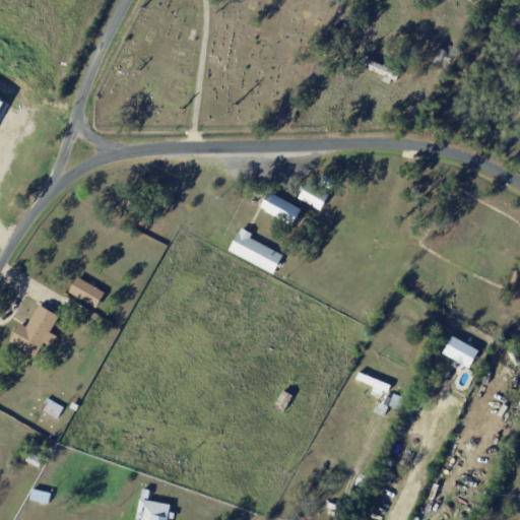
[(447,52),(442,66),(433,63),(438,48),(447,52)]
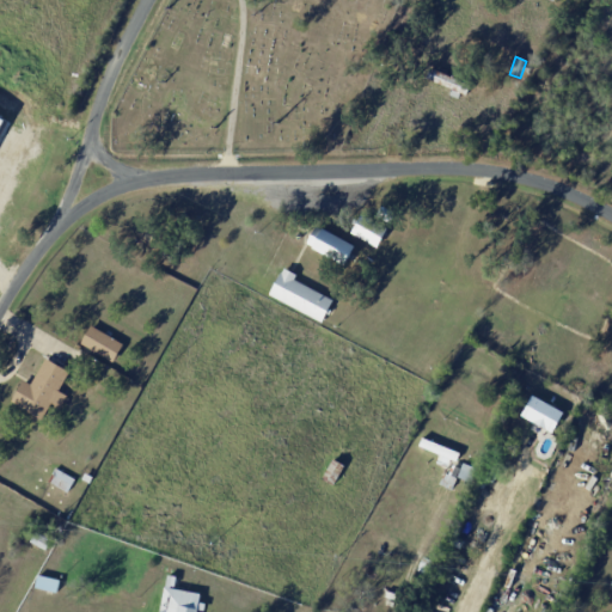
[(460,93),(426,79),(430,69),(471,86),(466,96),(460,93)]
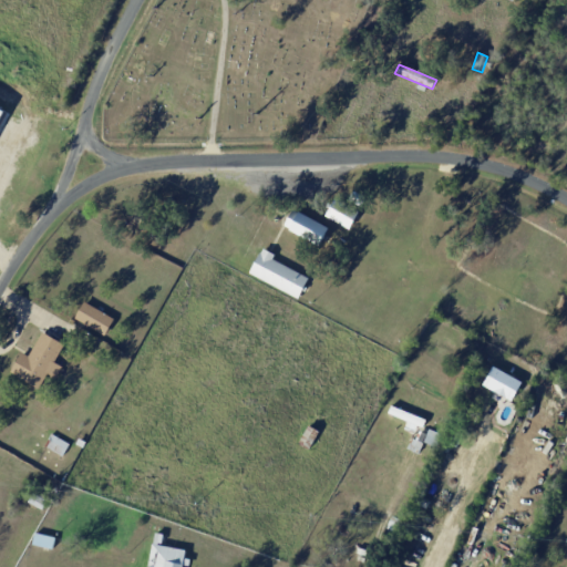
[(354,192),(366,199),(360,207),(349,199),(354,192)]
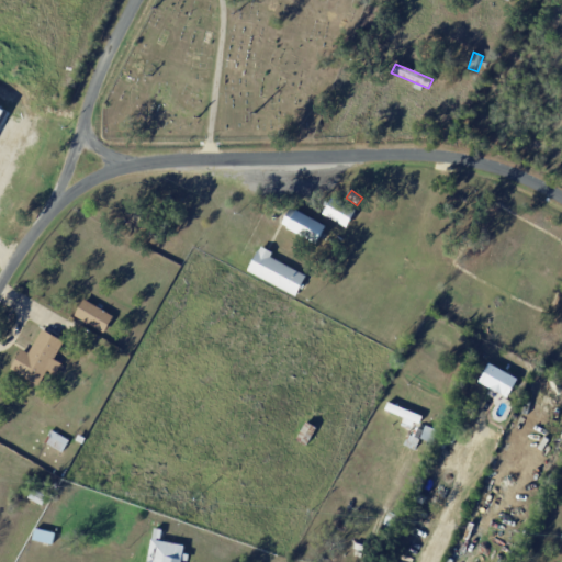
[(339,202),(355,211),(346,227),(323,214),(332,198),(339,202)]
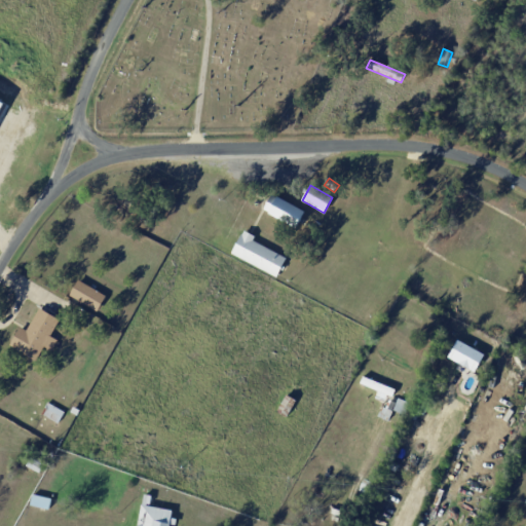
[(301,219),(297,227),(269,213),(270,212),(265,210),(272,195),(305,212),(301,219)]
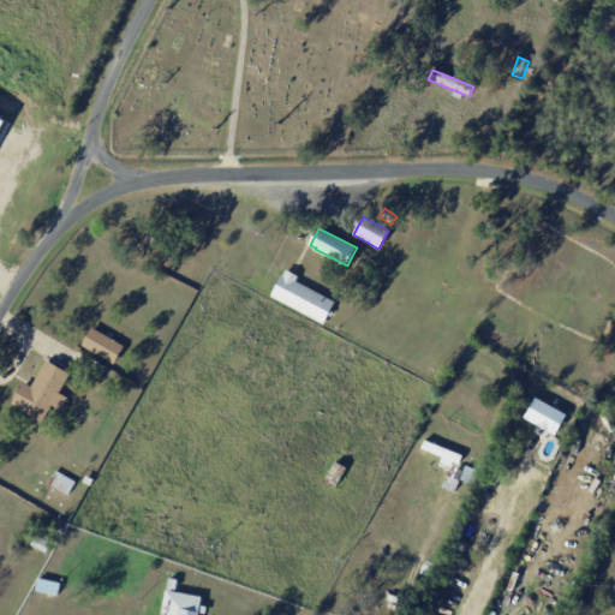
[(291,274),(298,278),(296,282),(334,303),(323,324),(270,297),(282,275),(284,275),(286,272),(291,274)]
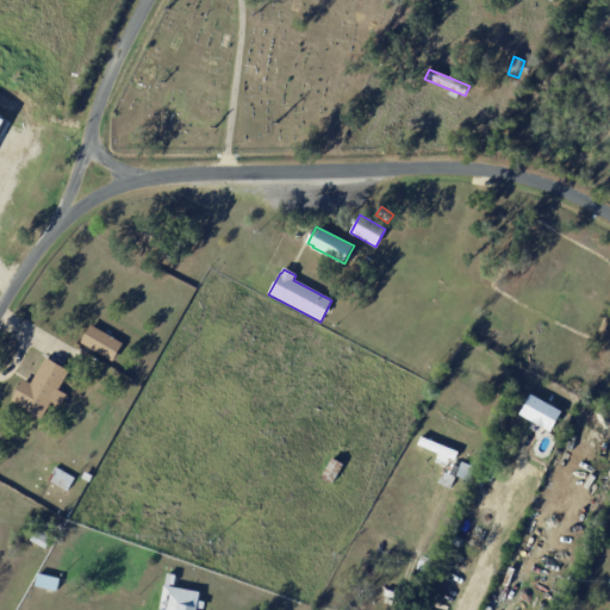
[(92,352),(80,344),(91,327),(123,344),(112,362),(92,352)]
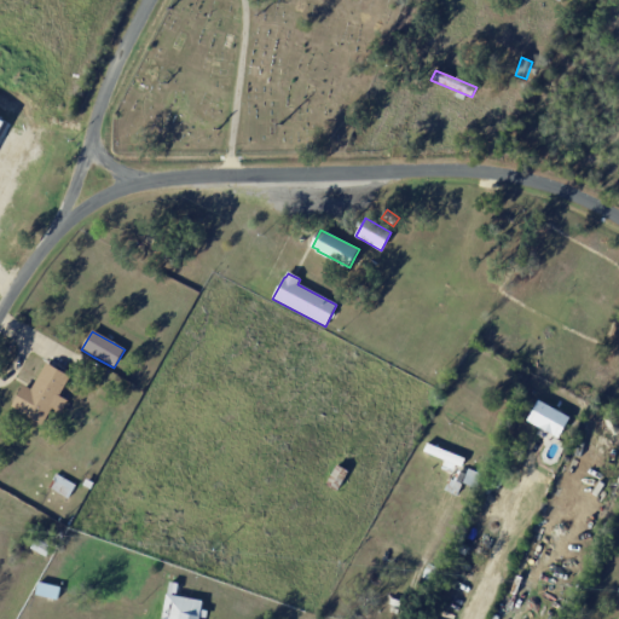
[(50,365),(70,379),(58,397),(68,403),(61,415),(51,409),(41,426),(11,408),(24,386),(30,389),(46,364),(50,365)]
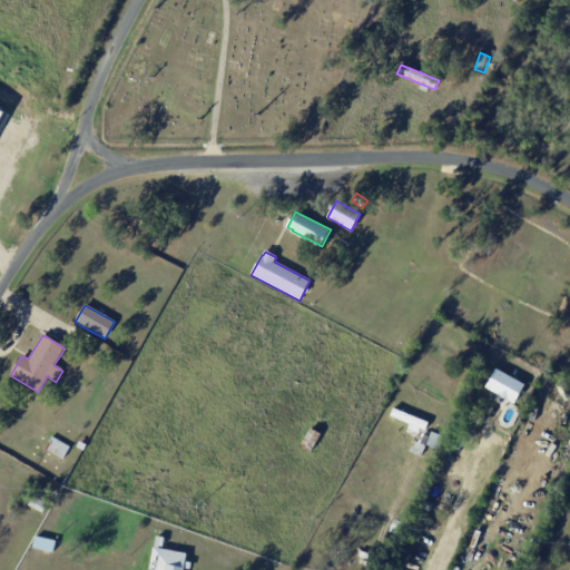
[(527,382),(495,370),(488,390),(518,402),(527,382)]
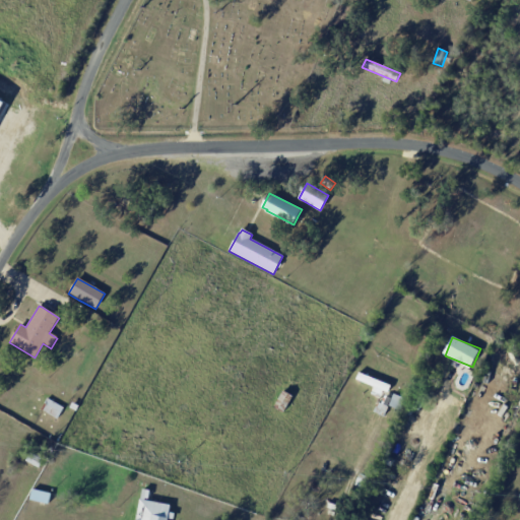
[(502,342),(494,355),(491,353),(498,340),(502,342)]
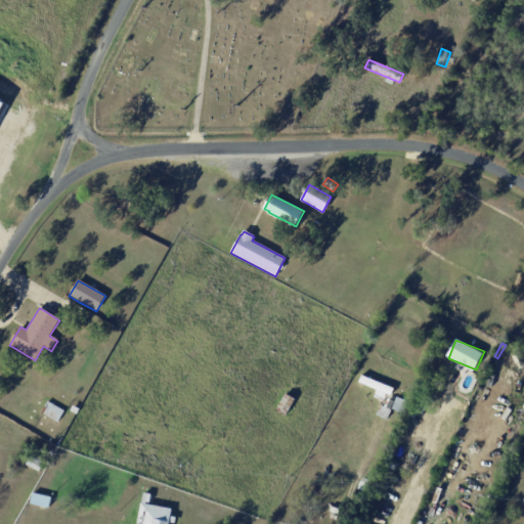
[(394,389),(392,395),(388,394),(387,394),(389,395),(388,399),(379,395),(380,391),(360,383),(362,376),(394,389)]
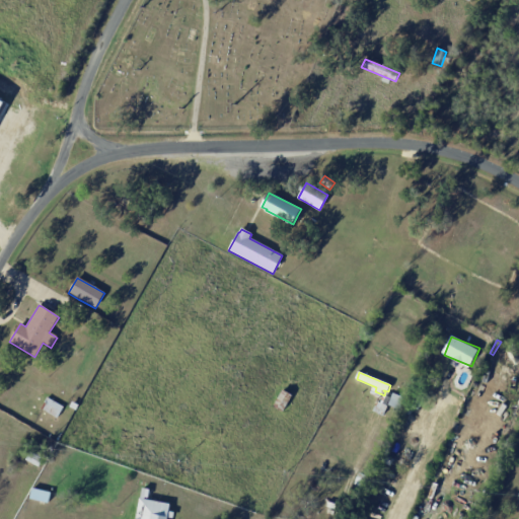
[(283,390),(293,396),(283,414),(273,408),(283,390)]
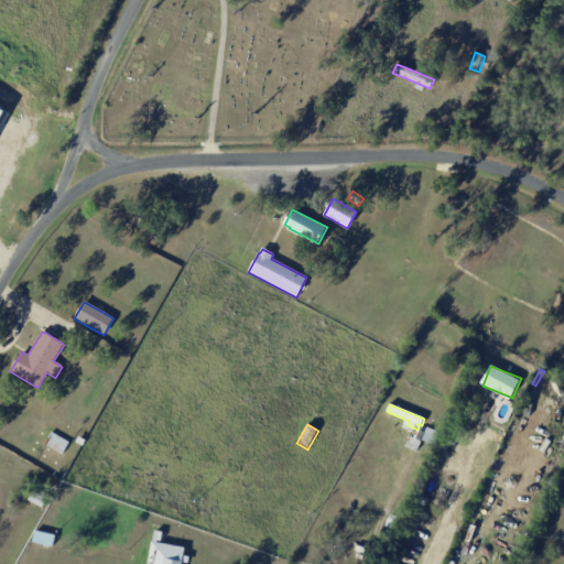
[(419,431),(424,434),(420,441),(422,442),(415,453),(404,447),(411,436),(413,438),(418,430),(419,431)]
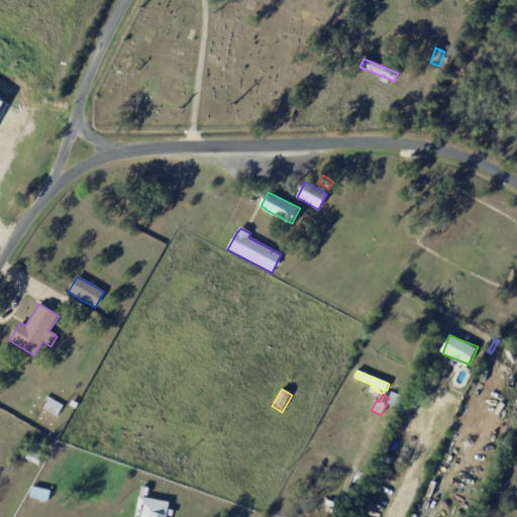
[(47,396),(64,406),(57,417),(40,408),(47,396)]
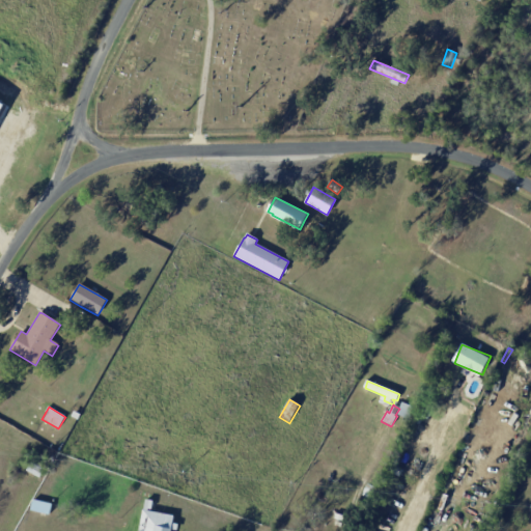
[(31,464),(45,472),(39,480),(26,472),(31,464)]
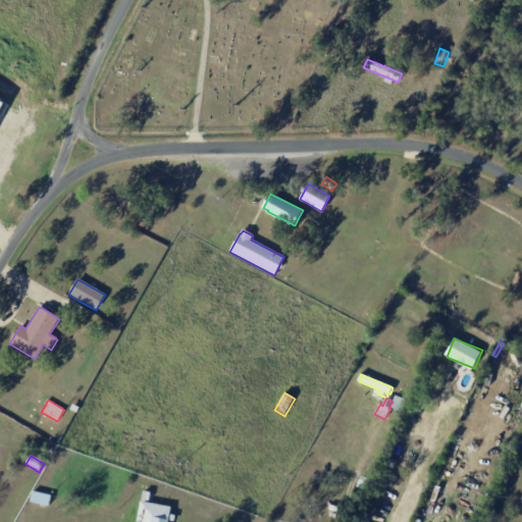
[(361,476),(370,480),(365,491),(356,487),(361,476)]
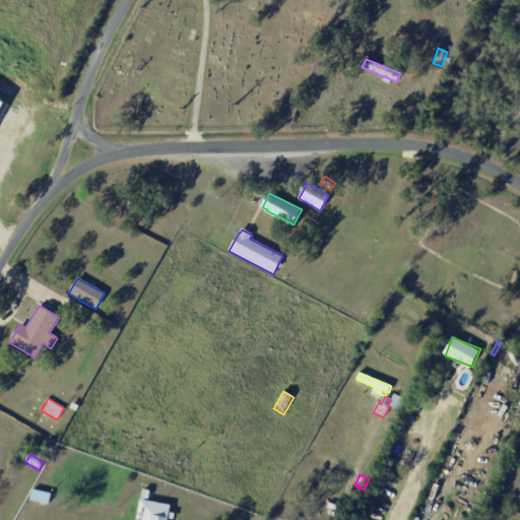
[(355,489),(361,491),(355,504),(350,502),(355,489)]
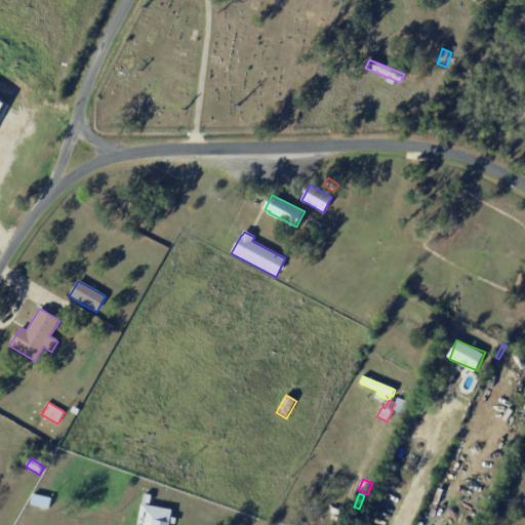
[(34,494),(52,498),(50,509),(32,505),(34,494)]
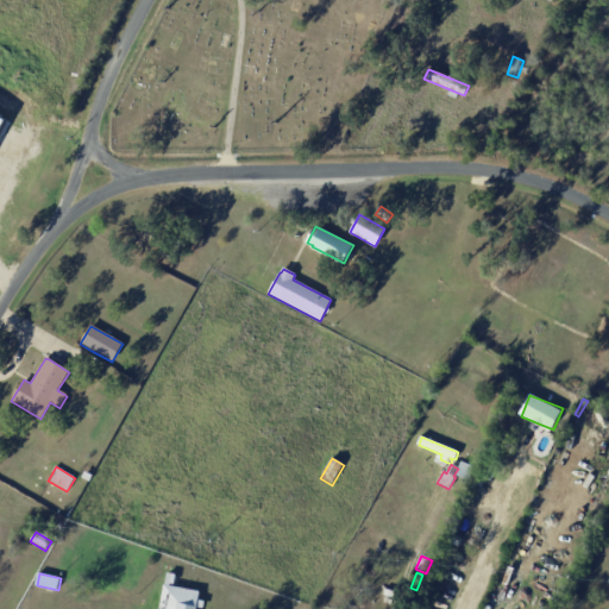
[(152,608),(157,585),(193,592),(189,608),(152,608)]
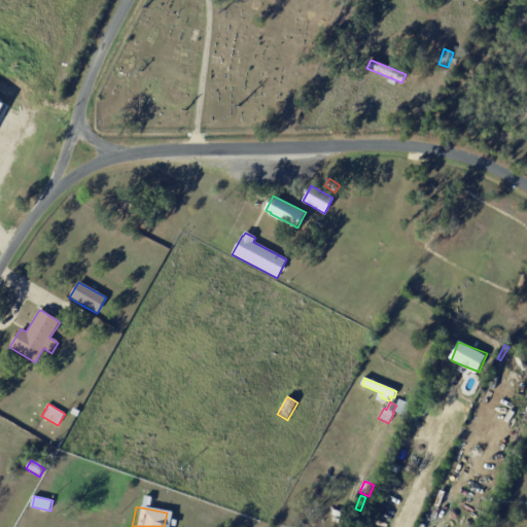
[(332,510),(342,513),(341,518),(330,515),(332,510)]
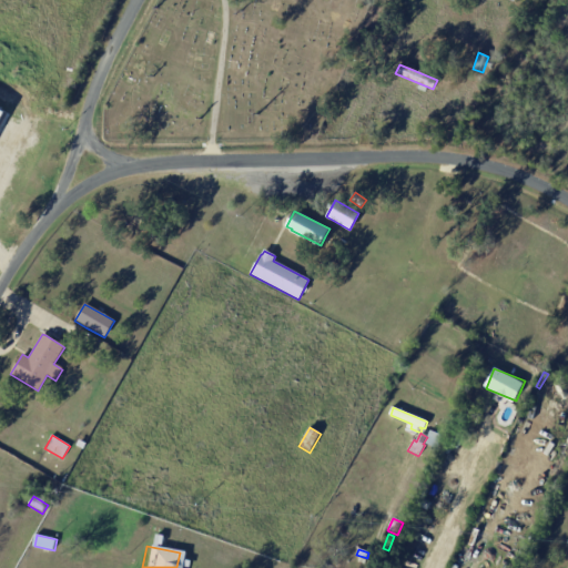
All buildings are outlined.
